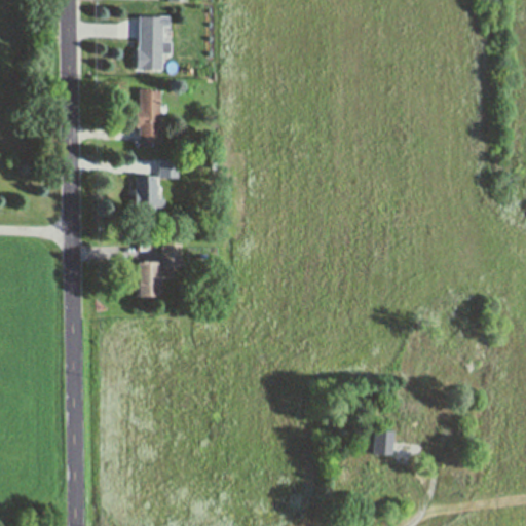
[(137,47),(137,23),(138,15),(167,15),(167,25),(161,24),(161,28),(161,36),(161,41),(168,41),(170,52),(160,53),(160,70),(156,70),(139,70),(135,70),(135,47),(137,47)]
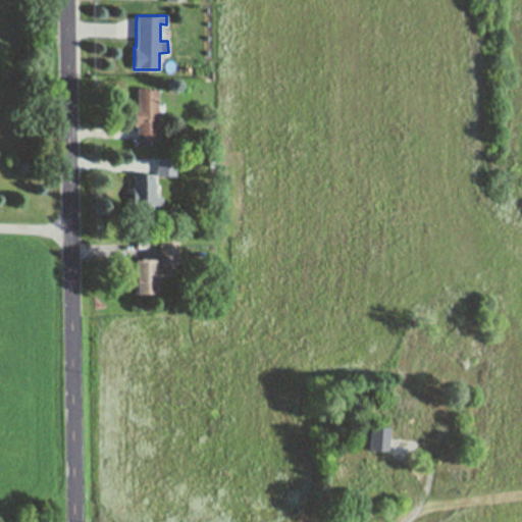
[(158,111),(158,141),(138,141),(138,126),(135,126),(135,106),(138,106),(138,90),(158,90),(158,103),(158,111)]
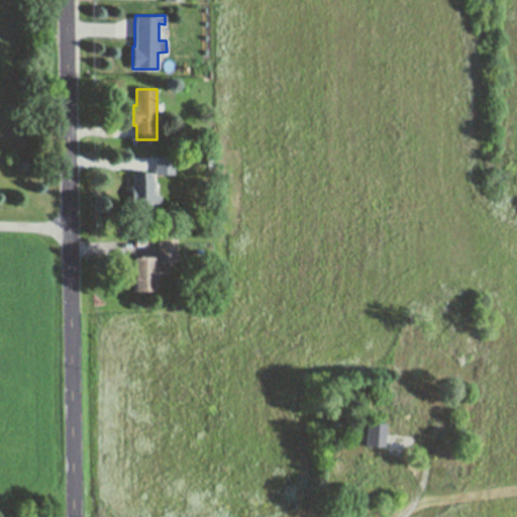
[(174,174),(157,175),(156,157),(174,157),(174,174)]
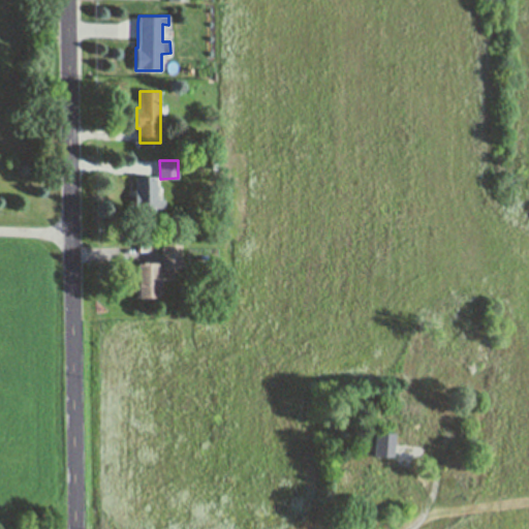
[(163,199),(163,209),(154,209),(134,209),(134,178),(154,178),(154,199),(163,199)]
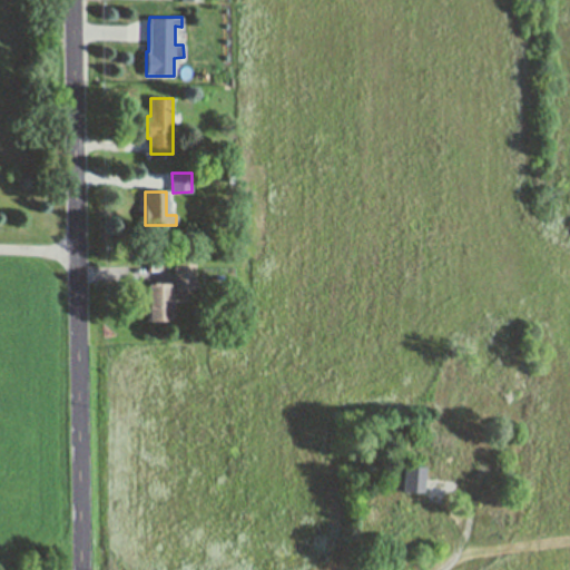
[(175,290),(175,264),(196,263),(196,290),(175,290)]
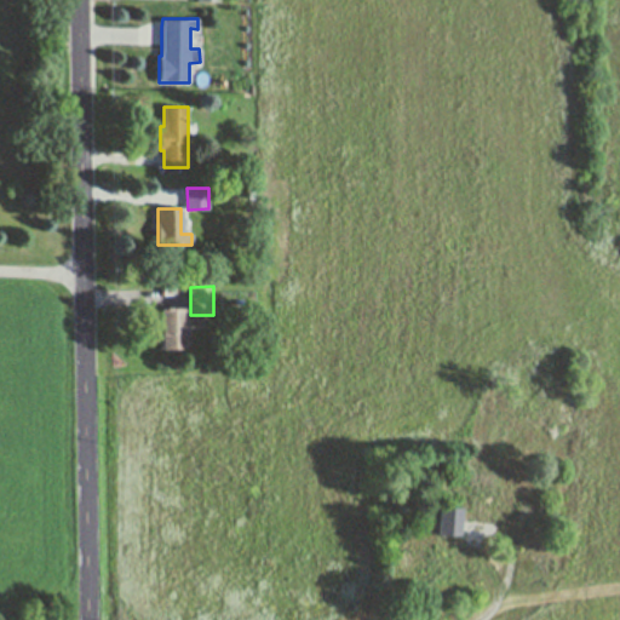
[(165,359),(164,350),(160,350),(160,334),(158,334),(156,326),(160,326),(159,310),(182,309),(183,349),(178,349),(178,357),(165,359)]
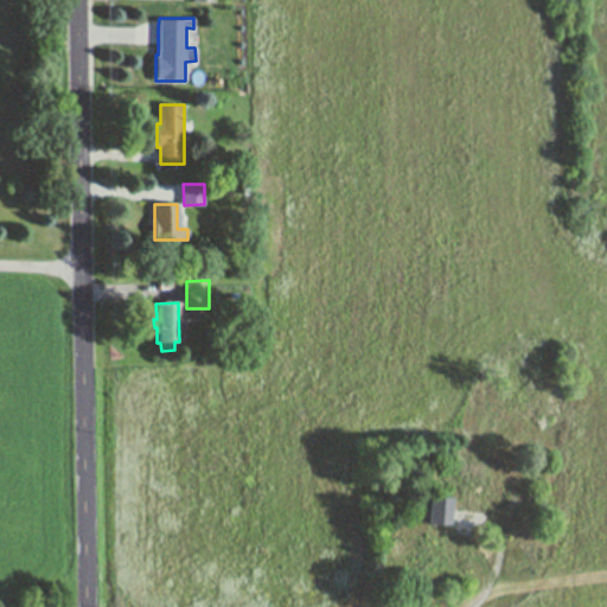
[(451,525),(428,524),(429,497),(452,498),(451,513),(451,525)]
